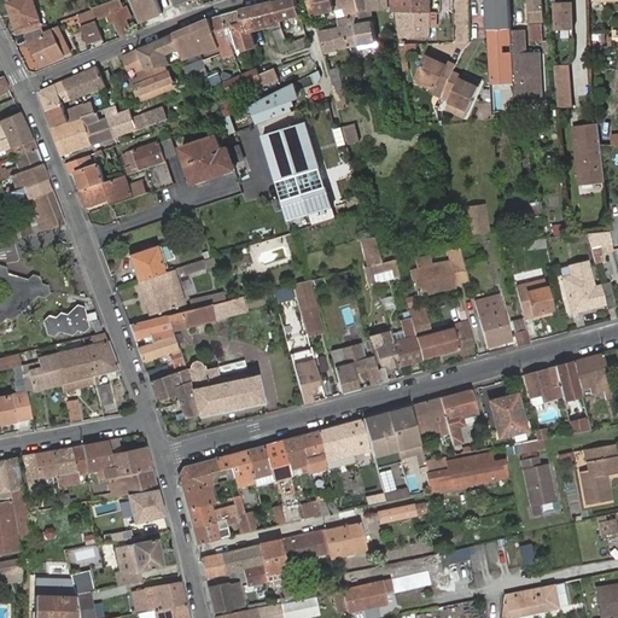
[(24,0),(9,6),(19,38),(25,35),(41,29),(31,0),(24,0)]
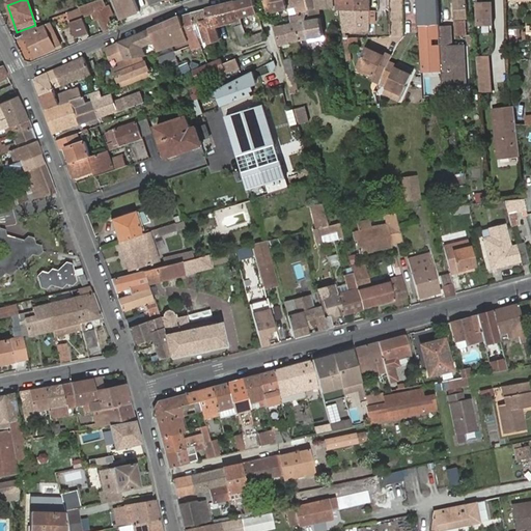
[(103,0),(98,2),(99,7),(102,6),(103,10),(106,8),(103,0)]
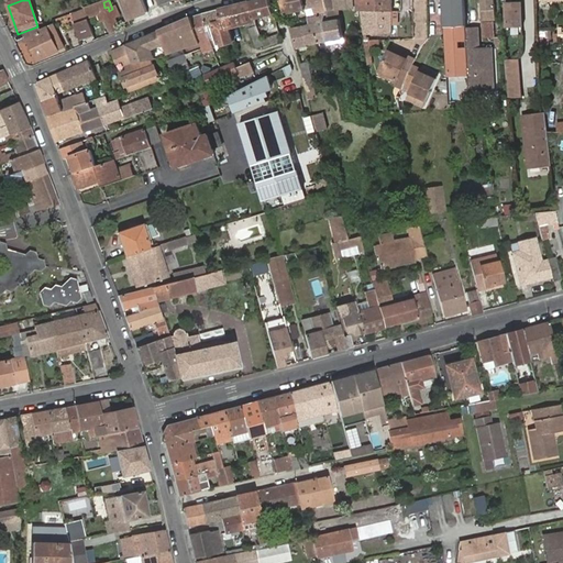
[(120,0),(128,20),(146,12),(142,0),(120,0)]
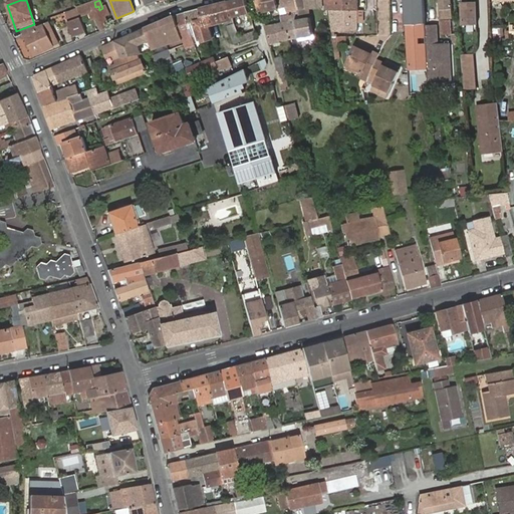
[(249,13),(245,0),(237,0),(229,2),(233,17),(235,24),(241,22),(240,16),(246,14),(249,13)]
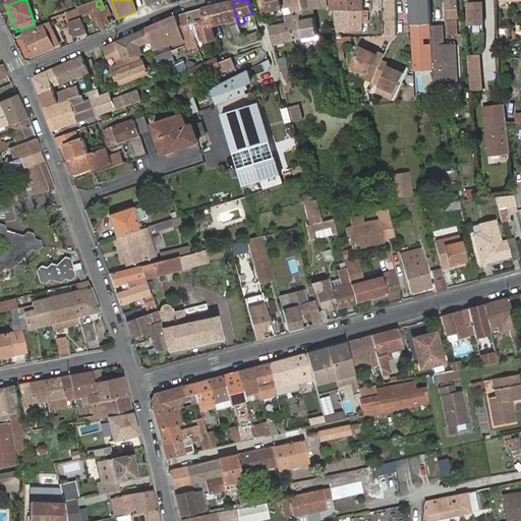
[(275,10),(281,8),(280,5),(279,0),(259,0),(264,13),(275,10)]
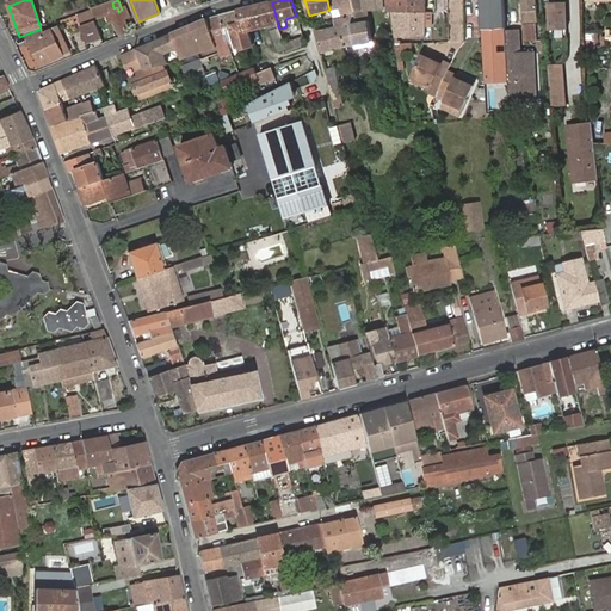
[(331,18),(352,12),(350,0),(327,0),(328,6),(329,10),(331,18)]
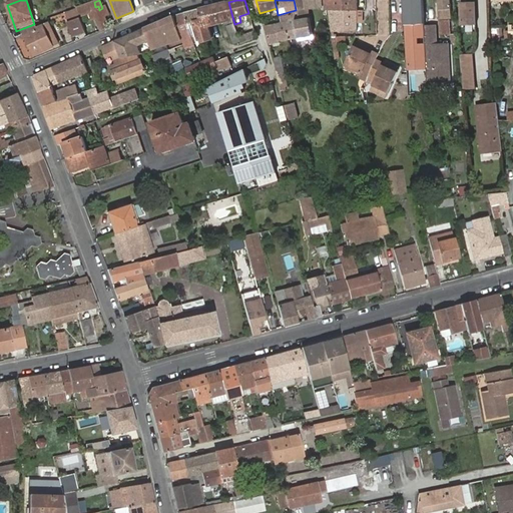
[(294,0),(296,10),(296,12),(298,20),(309,18),(307,9),(323,6),(322,0),(294,0)]
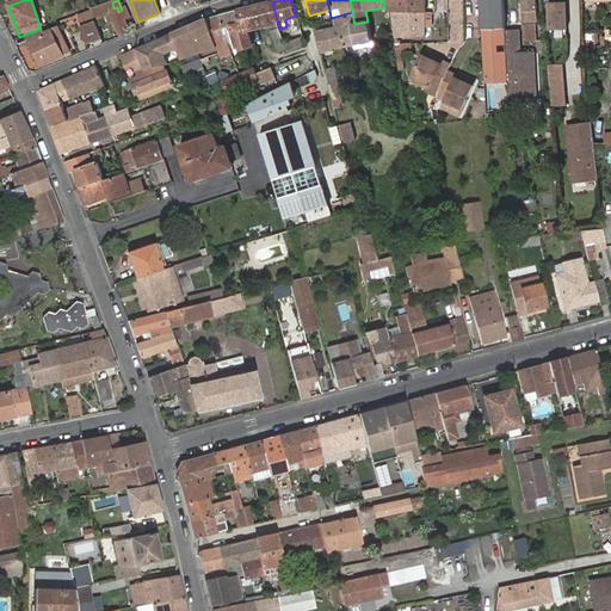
[(390,13),(425,13),(425,0),(383,0),(384,7),(384,13),(390,13)]
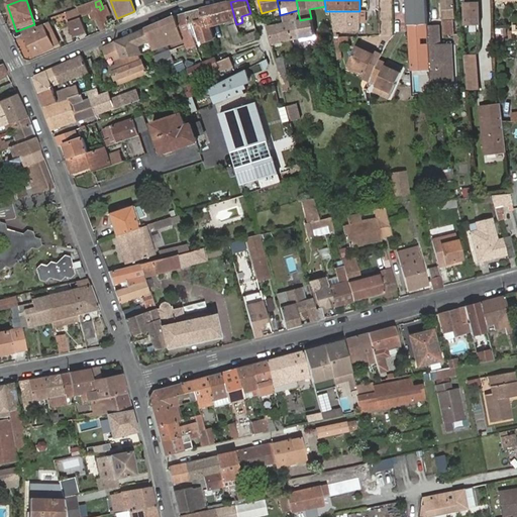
[(406,0),(409,42),(411,71),(430,70),(428,29),(425,0),(406,0)]
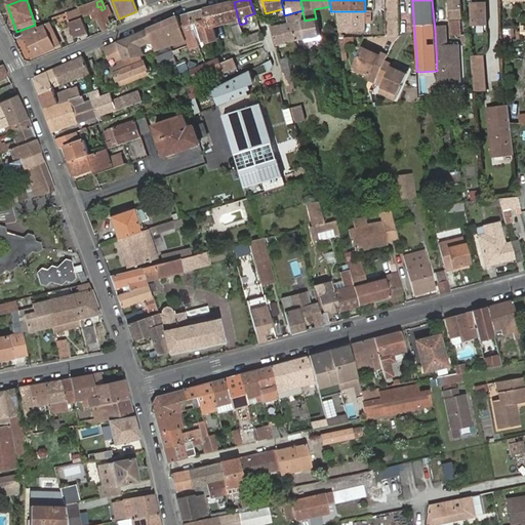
[(461,19),(459,0),(447,0),(449,19),(461,19)]
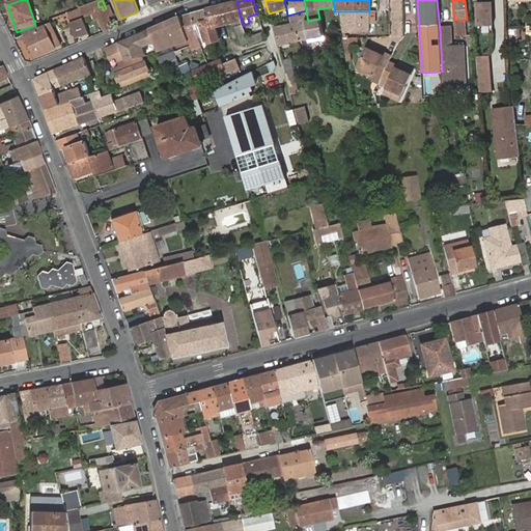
[(105,31),(113,28),(109,18),(106,8),(103,10),(102,6),(99,7),(98,2),(80,9),(83,19),(91,16),(98,14),(101,20),(105,31)]
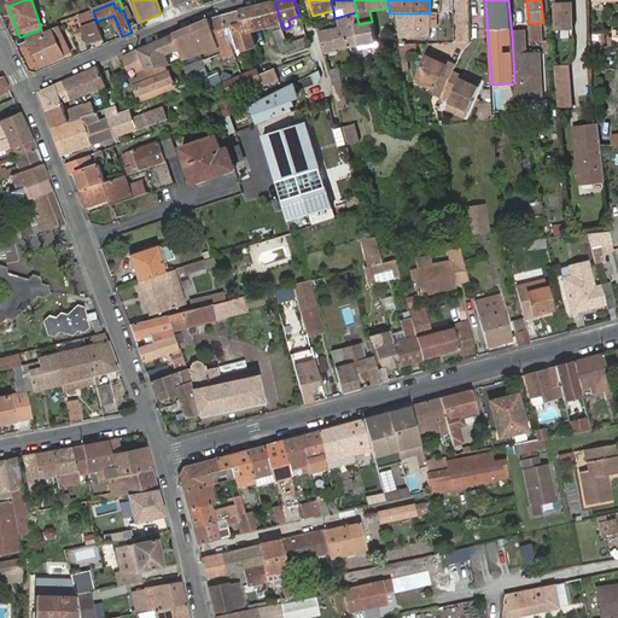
[(280,21),(275,3),(242,11),(245,25),(240,25),(245,50),(256,47),(251,29),(280,21)]
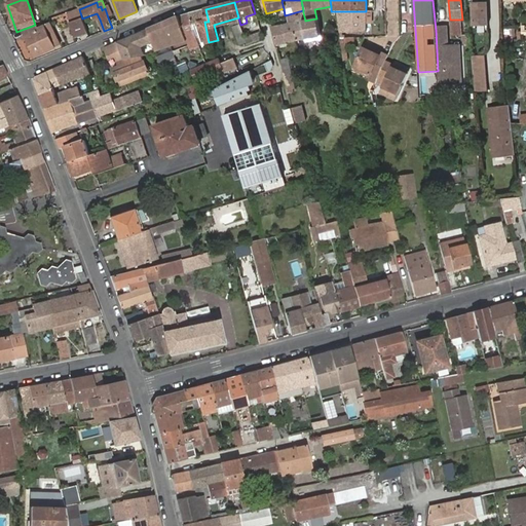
[(487,26),(486,2),(473,3),(473,27),(487,26)]
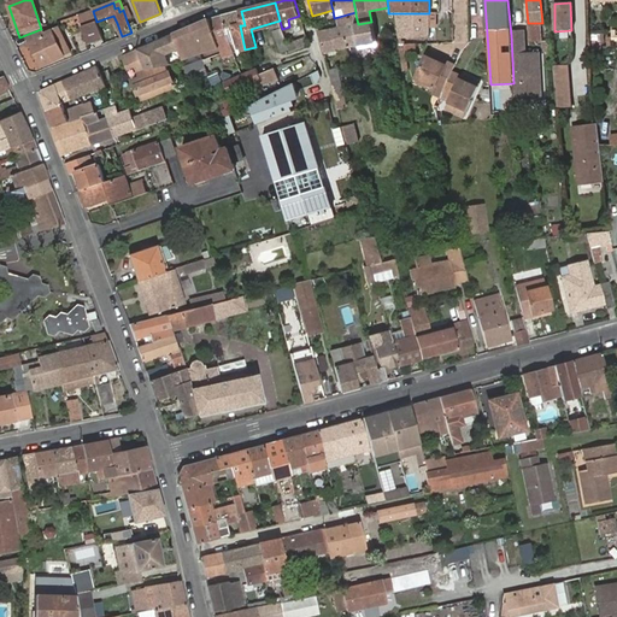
[(233,53),(245,50),(240,25),(245,25),(241,11),(222,16),(229,40),(233,53)]
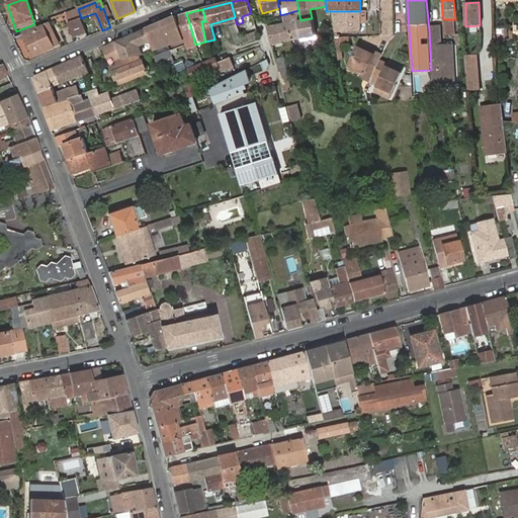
[(331,11),(333,32),(360,31),(360,11),(331,11)]
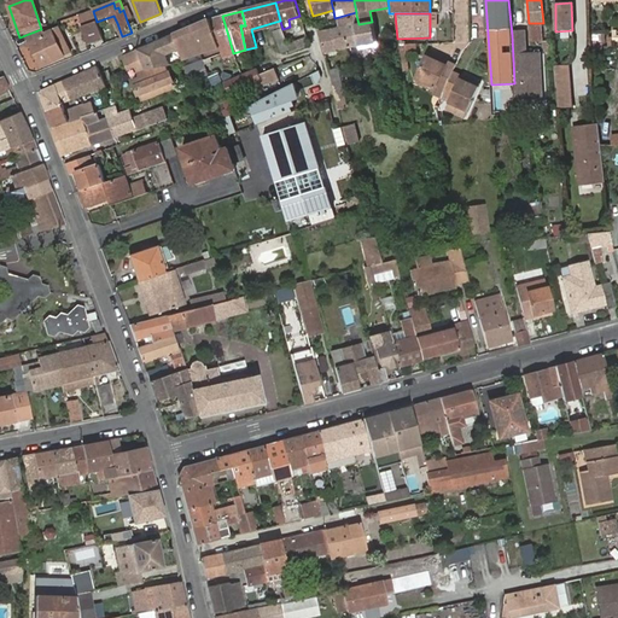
[(318,31),(325,54),(337,52),(337,51),(374,42),(372,22),(359,24),(356,15),(336,19),(337,28),(318,31)]
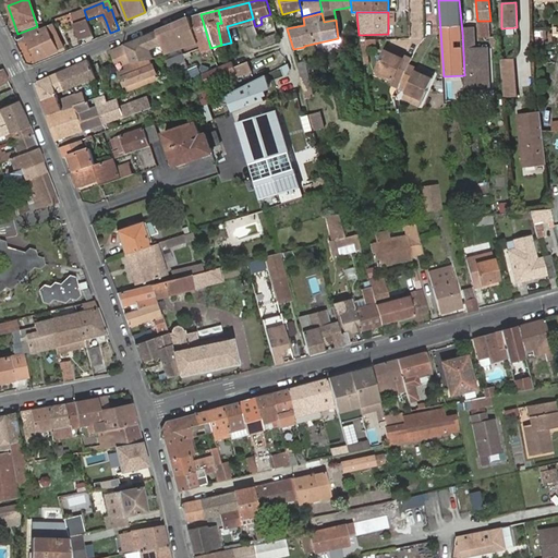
[(102,14),(96,16),(99,23),(106,21),(102,14)]
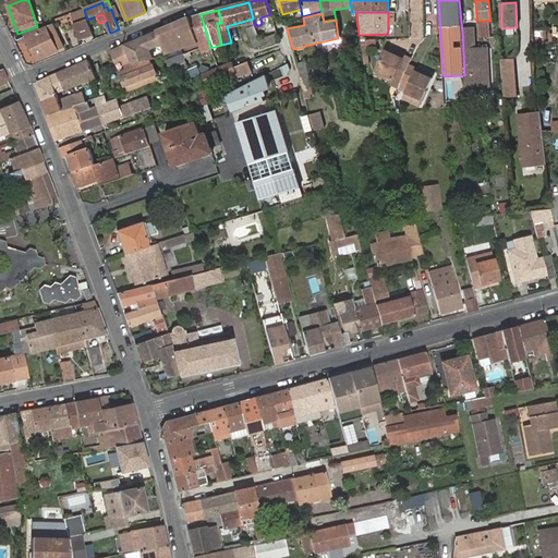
[(207,36),(201,14),(190,16),(196,43),(198,49),(201,55),(211,52),(210,48),(207,36)]
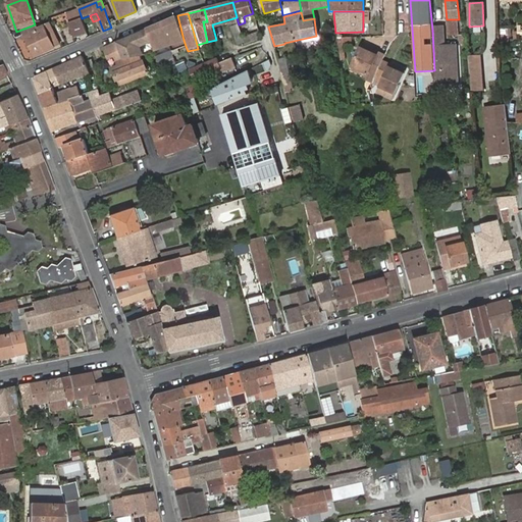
[(184,40),(177,15),(147,30),(152,42),(156,50),(184,40)]
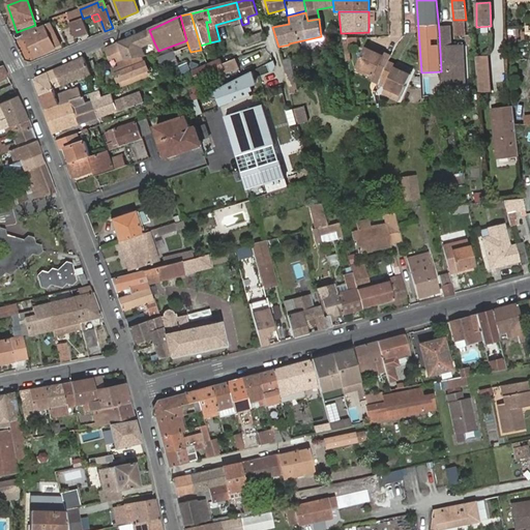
[(84,21),(83,19),(69,24),(75,39),(89,35),(84,21)]
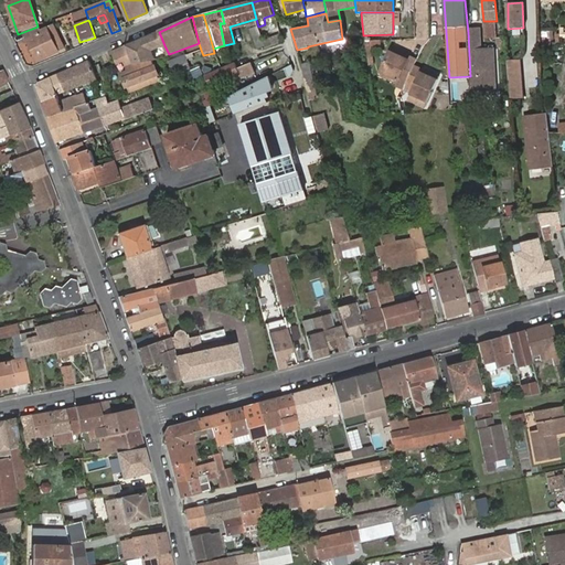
[(493,23),(483,23),(486,43),(488,43),(488,45),(496,45),(493,23)]
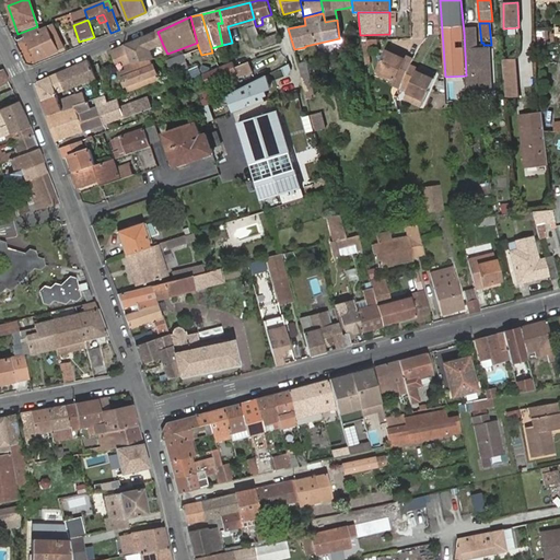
[(37,26),(23,32),(39,63),(65,49),(54,27),(42,33),(37,26)]
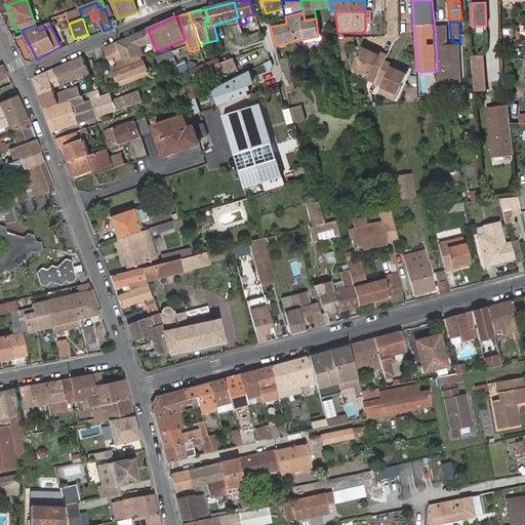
[(242,34),(240,26),(233,28),(239,46),(245,44),(245,42),(242,34)]
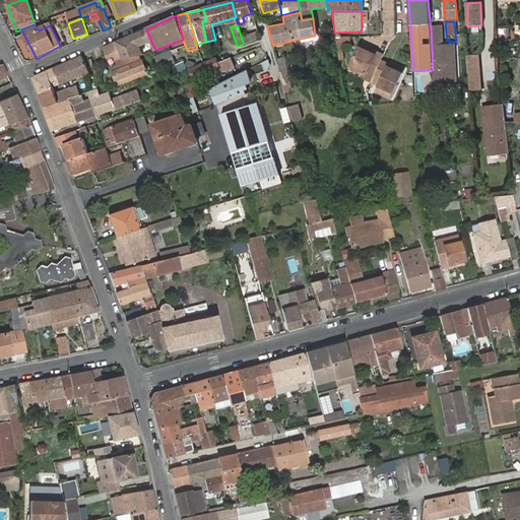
[(512,35),(512,27),(502,26),(502,35),(512,35)]
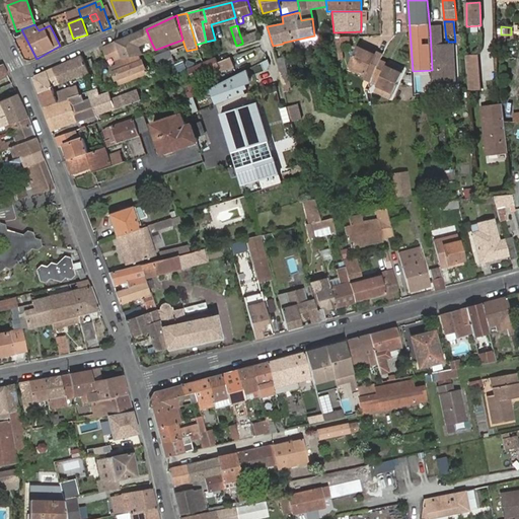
[(249,28),(239,33),(242,42),(252,38),(249,28)]
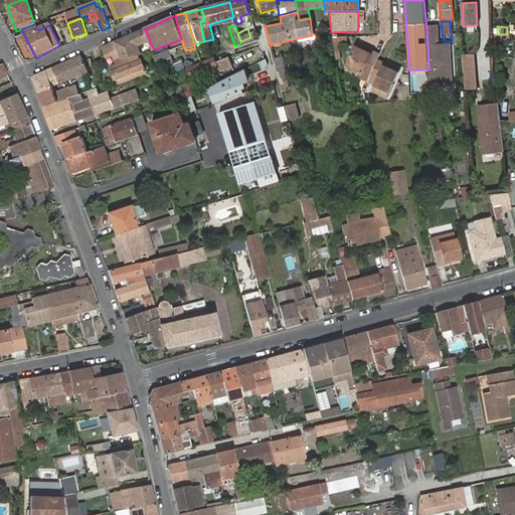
[(437,28),(426,29),(428,69),(430,89),(452,88),(450,47),(438,48),(437,28)]
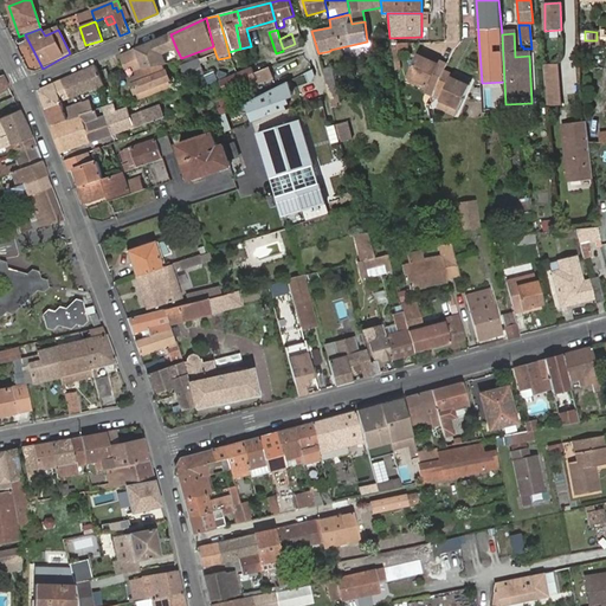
[(176,49),(171,34),(135,50),(141,64),(176,49)]
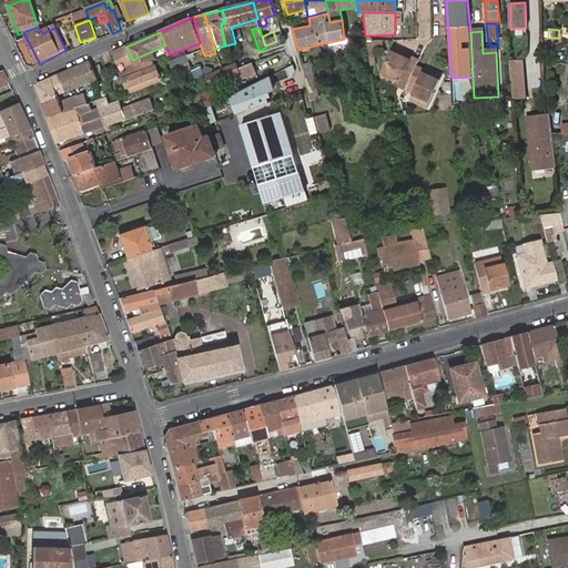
[(276,41),(265,46),(265,48),(266,50),(284,43),(282,39),(276,41)]
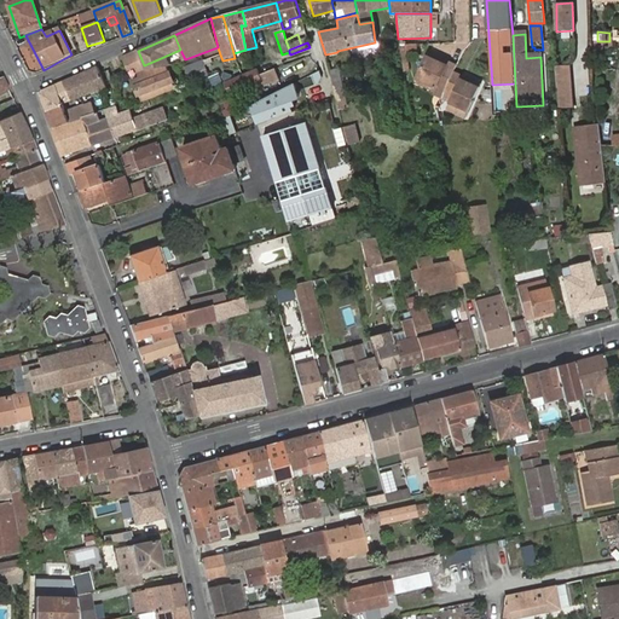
[(144,65),(138,51),(122,58),(128,73),(134,70),(139,77),(133,80),(133,85),(142,105),(175,91),(166,68),(146,71),(144,65)]
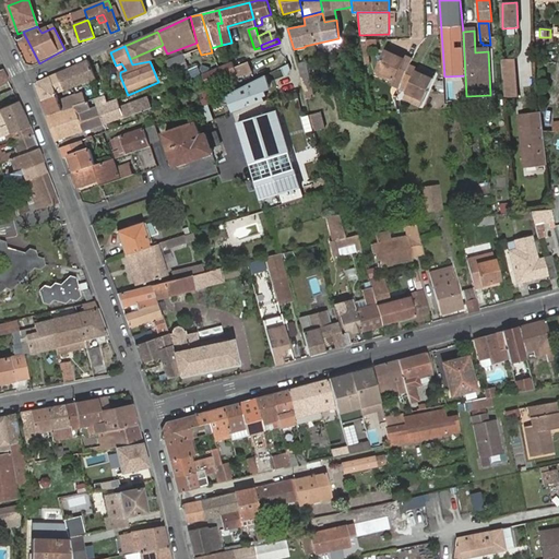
[(388,48),(387,51),(404,59),(405,56),(388,48)]
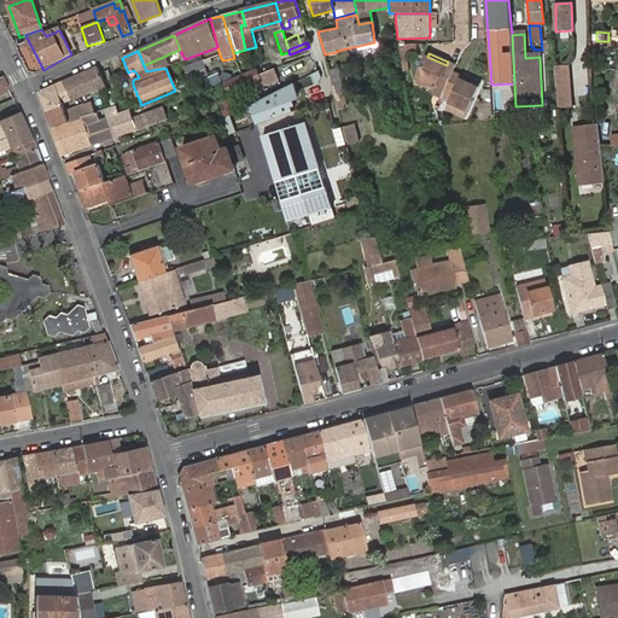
[(435,93),(443,98),(453,73),(455,64),(448,62),(447,65),(427,57),(415,83),(433,95),(435,93)]
